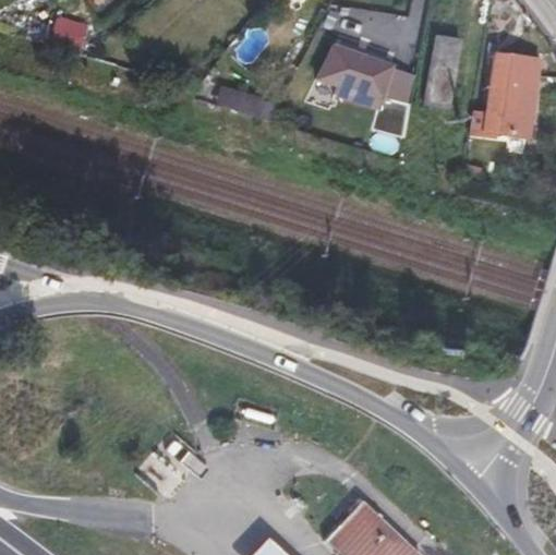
[(424,100),(452,105),(463,37),(435,33),(424,100)]
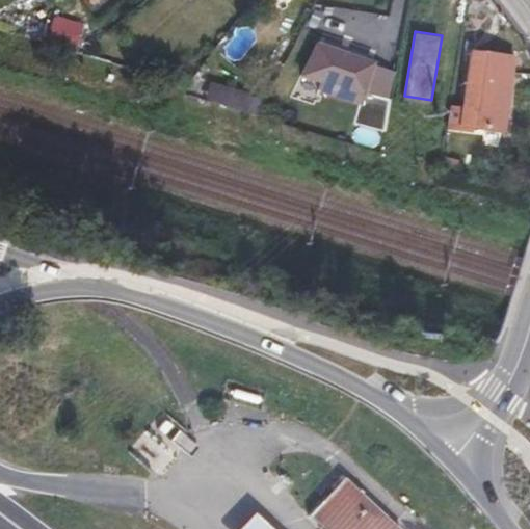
[(375,60),(315,38),(290,93),(311,101),(316,89),(356,102),(353,121),(382,129),(389,99),(386,98),(393,70),(375,64),(375,60)]
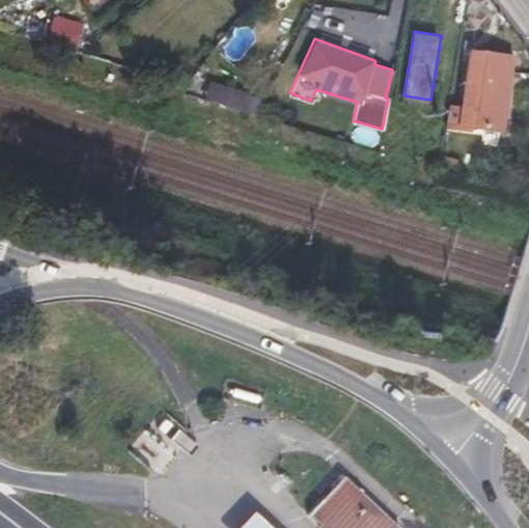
[(450,102),(446,128),(469,131),(470,124),(502,130),(512,58),(471,52),(463,104),(450,102)]
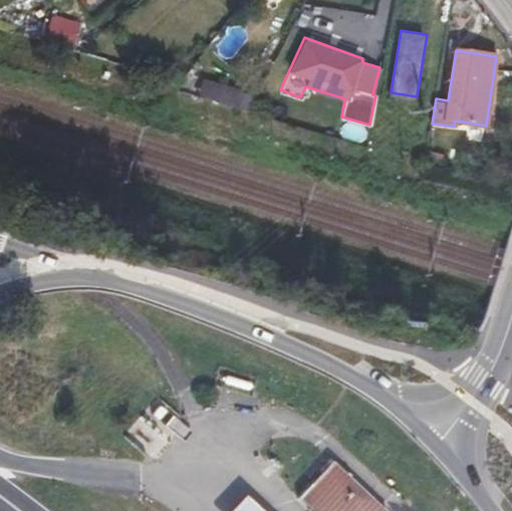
[(200,90),(251,106),(256,90),(205,75),(200,90)]
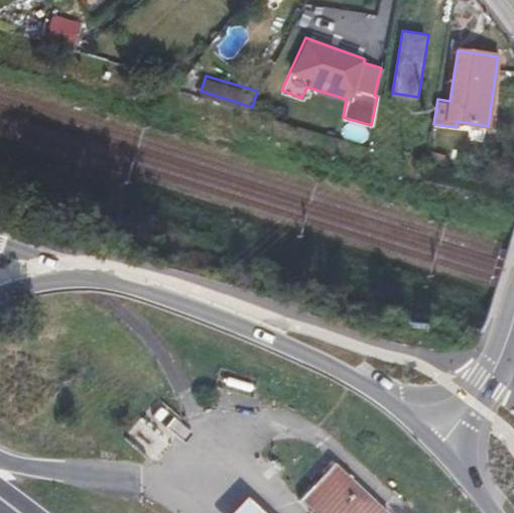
[(256,377),(220,367),(215,385),(251,395),(256,377)]
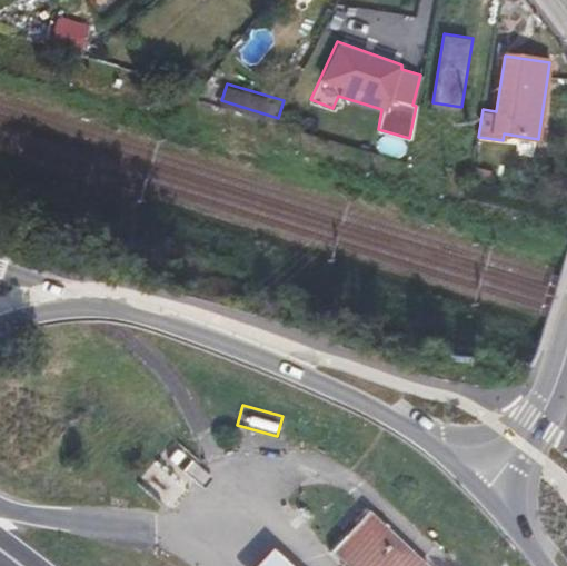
[(135,477),(162,500),(196,457),(167,436),(135,477)]
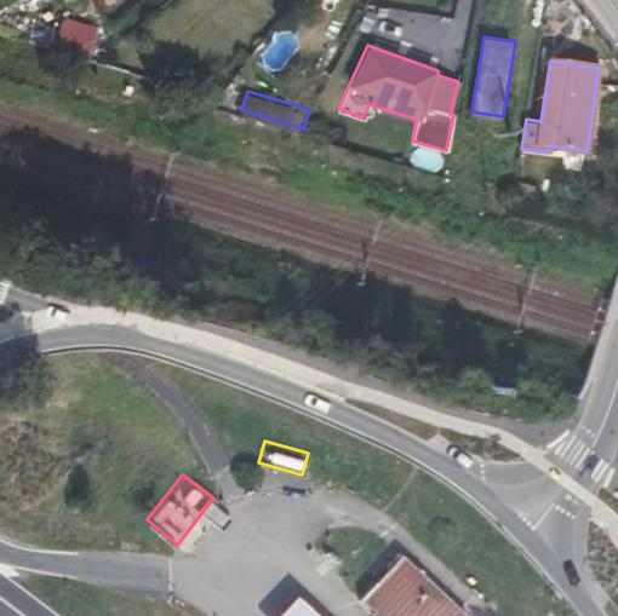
[(361,606),(371,615),(455,615),(400,564),(361,606)]
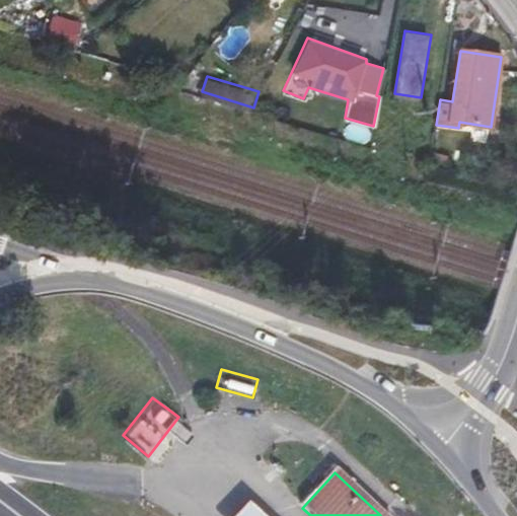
[(267,515),(251,501),(236,515),(267,515)]
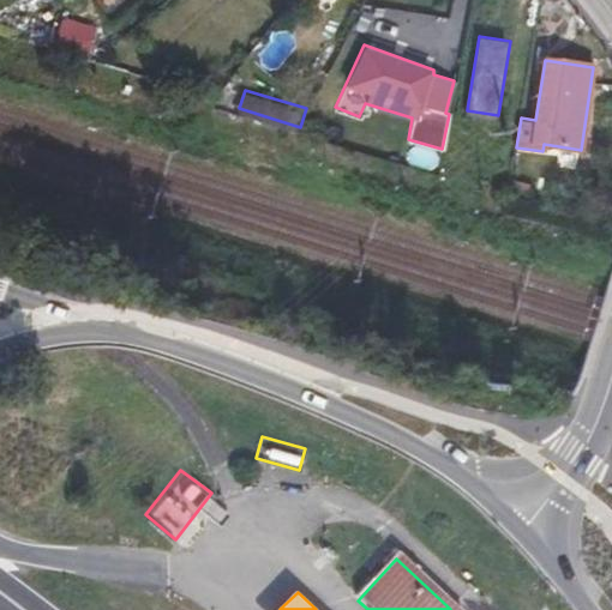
[(496,609),(479,593),(463,609),(496,609)]
